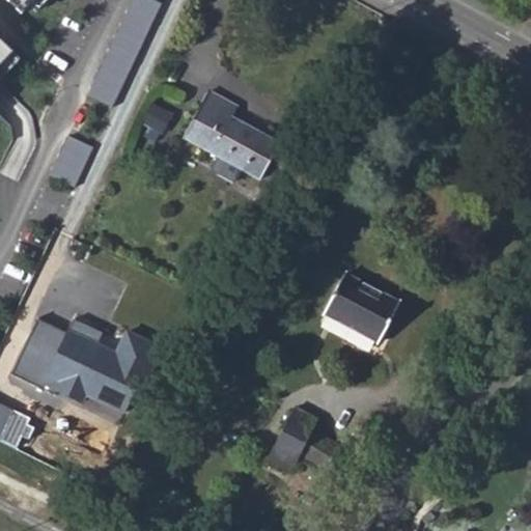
[(11,0),(34,23),(54,0),(11,0)]
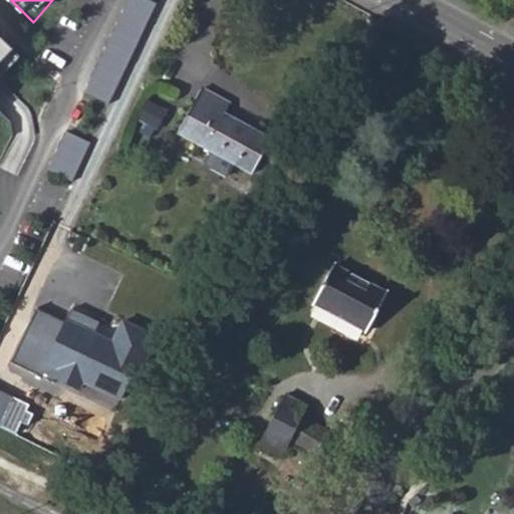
[(152,0),(130,0),(87,91),(110,101),(158,3),(152,0)]
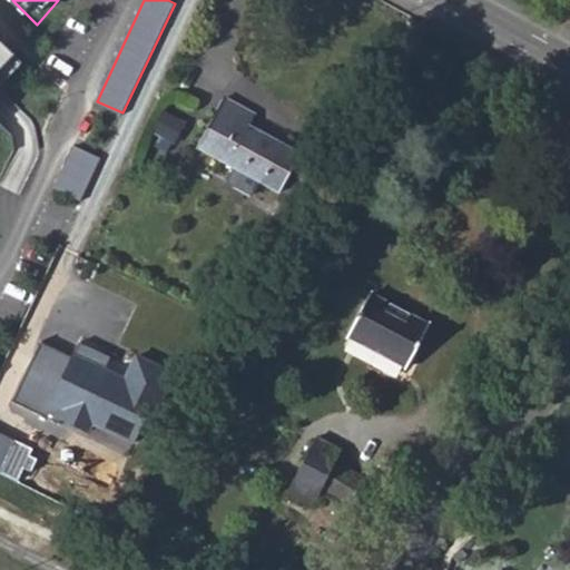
[(0,87),(1,86),(21,62),(0,40),(0,87)]
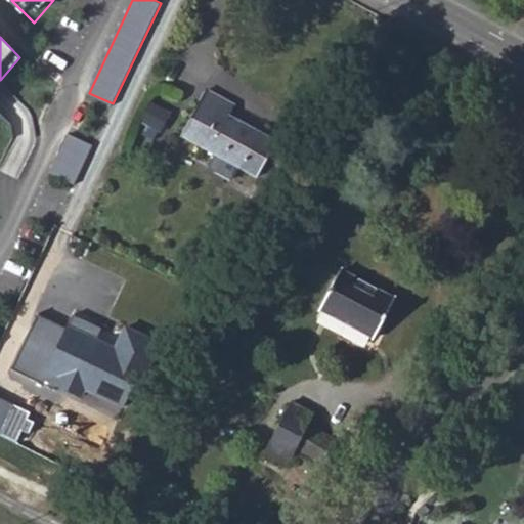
[(233,105),(206,90),(181,135),(217,155),(210,168),(231,179),(237,166),(257,176),(275,142),(243,124),(241,127),(226,120),(233,105)]
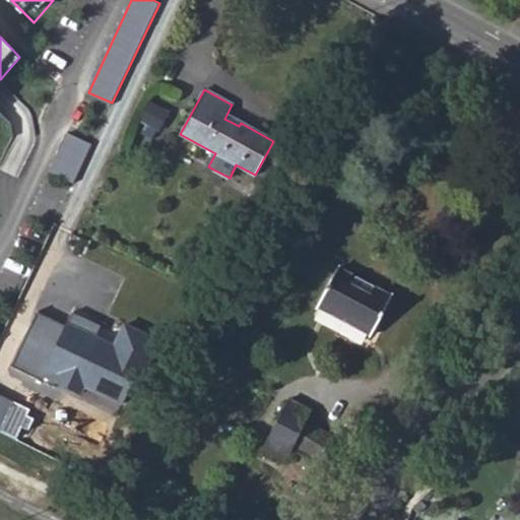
[(149,102),(143,122),(164,128),(170,108),(149,102)]
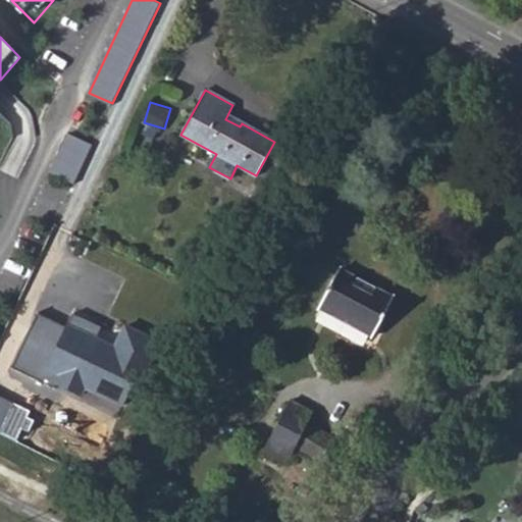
[(93,144),(70,132),(52,172),(73,181),(93,144)]
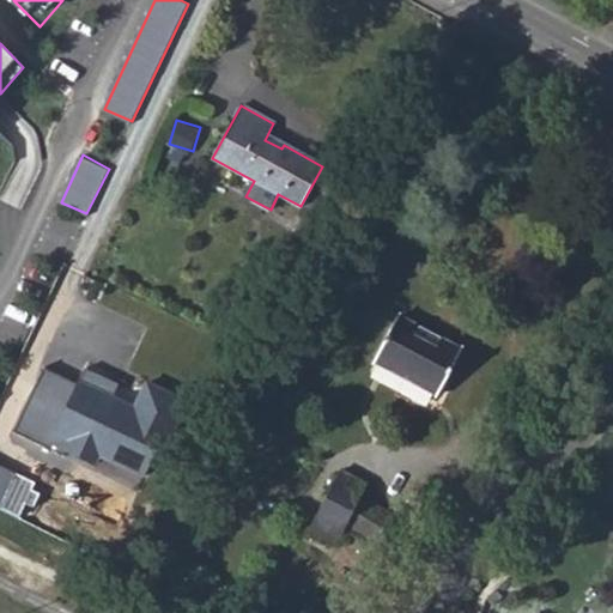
[(461,350),(398,317),(374,362),(437,395),(461,350)]
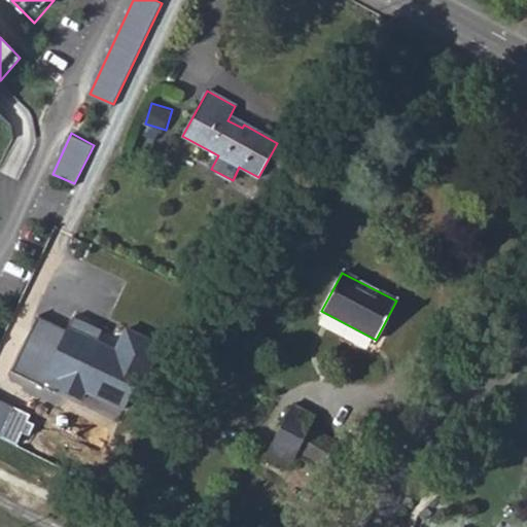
[(105,395),(103,399),(124,409),(136,384),(141,386),(161,345),(126,328),(114,350),(112,355),(94,346),(96,341),(101,330),(72,316),(65,330),(62,337),(34,322),(10,371),(54,391),(56,388),(64,371),(85,381),(83,385),(86,387),(105,395)]
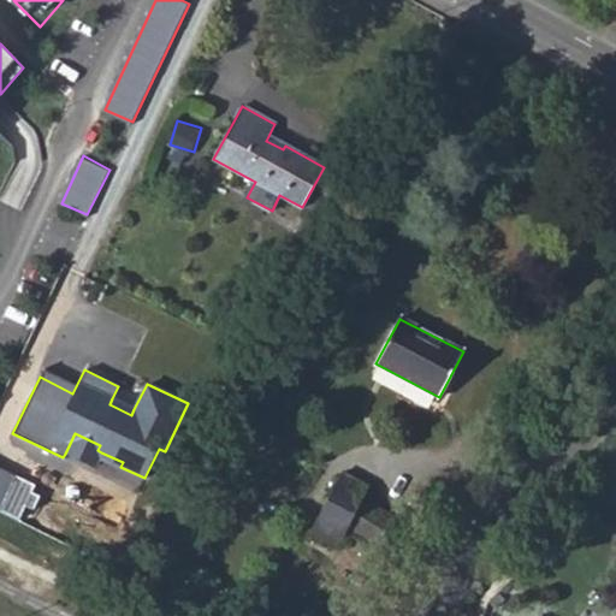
[(0,510),(17,477),(0,467),(0,510)]
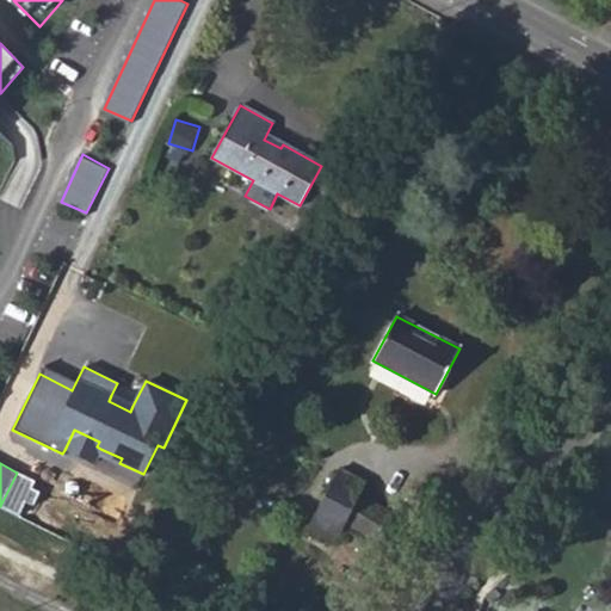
[(365,483),(339,470),(310,524),(337,537),(343,525),(377,543),(393,513),(358,495),(365,483)]
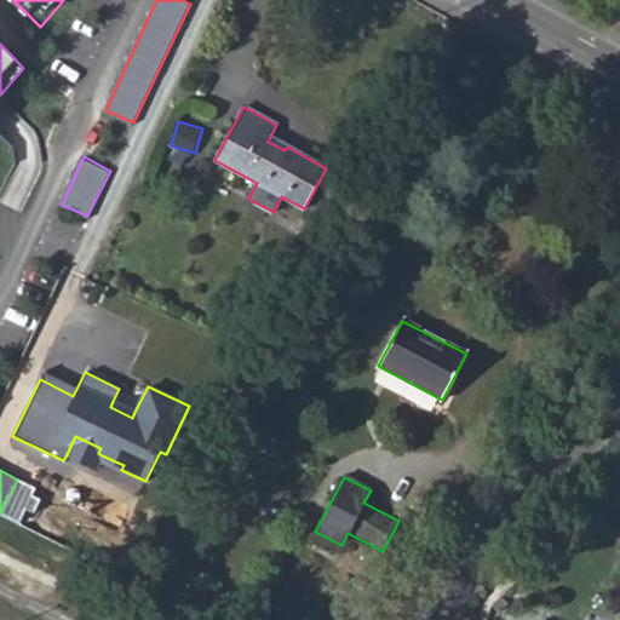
[(22,515),(34,486),(17,478),(6,509),(22,515)]
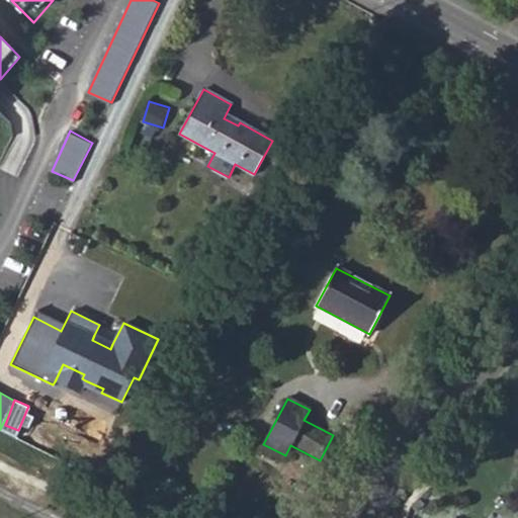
All buildings are outlined.
